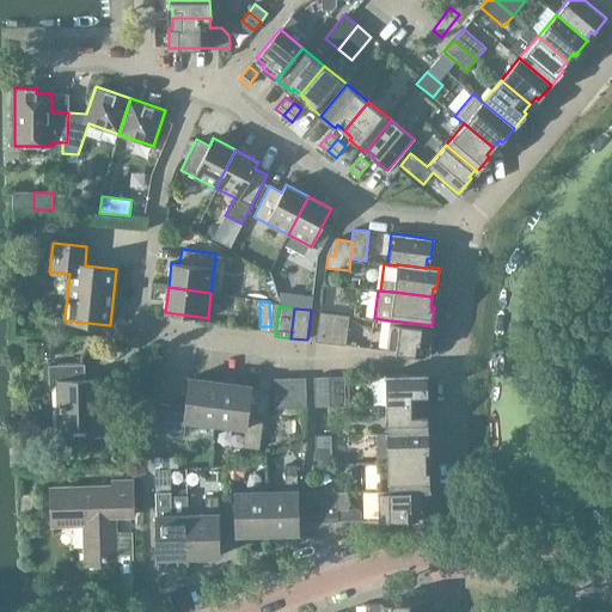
[(316,341),(331,343),(335,313),(319,312),(316,341)]
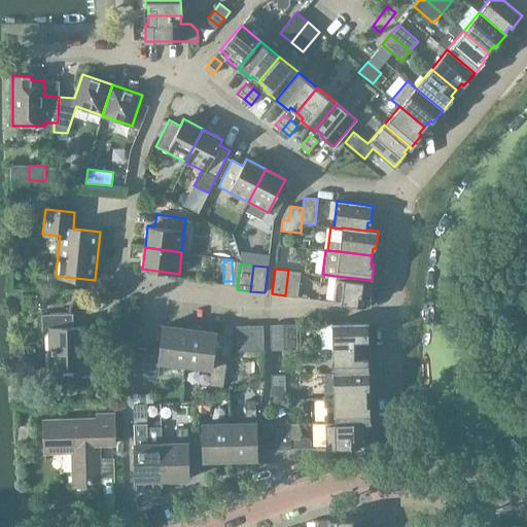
[(301,272),(288,270),(285,295),(297,296),(301,272)]
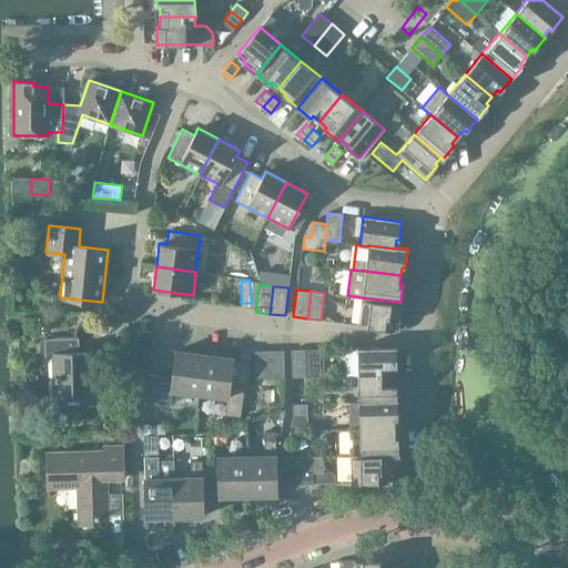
[(398,320),(401,302),(362,297),(359,325),(394,330),(395,320),(398,320)]
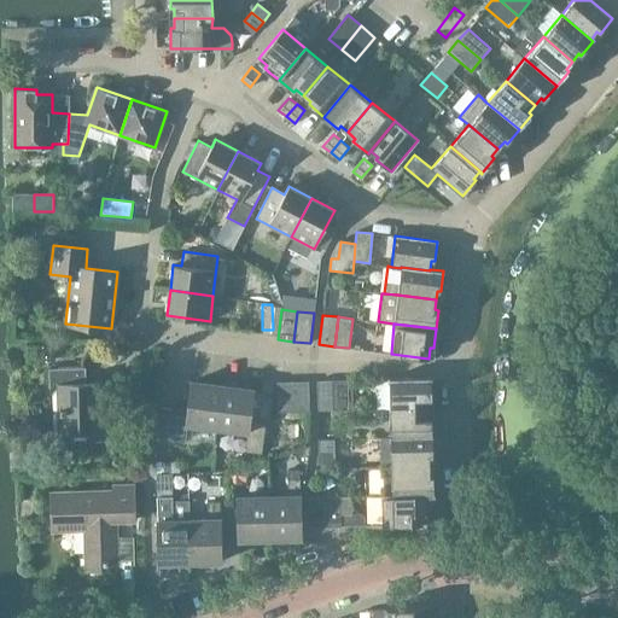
[(50,390),(62,390),(63,433),(80,432),(80,442),(114,441),(112,406),(99,407),(98,384),(86,384),(85,367),(50,368),(50,390)]
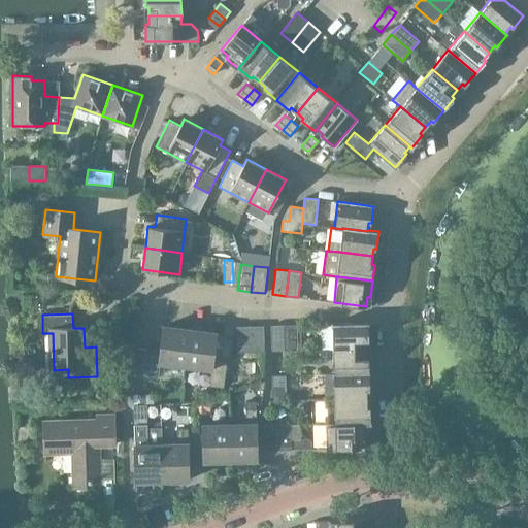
[(365,340),(368,339),(368,323),(332,324),(333,349),(366,349),(365,340)]
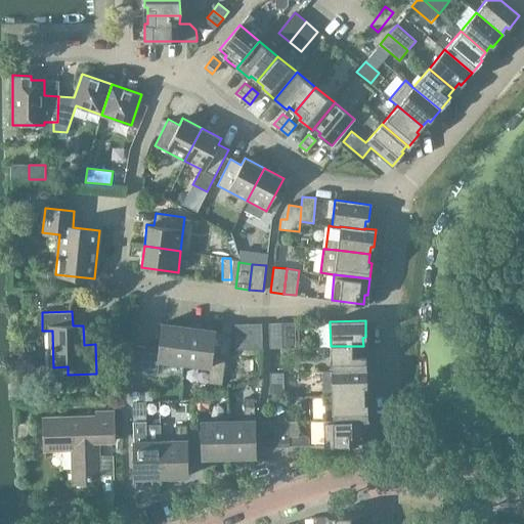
[(269,348),(280,348),(282,348),(281,322),(268,322),(269,348)]
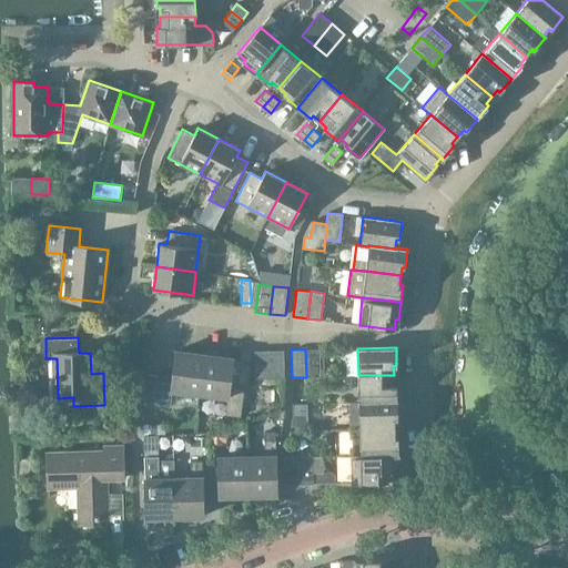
[(320,350),(305,350),(306,377),(320,376),(320,350)]
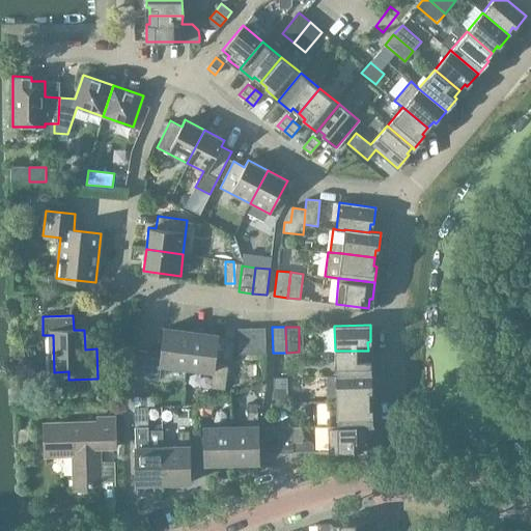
[(133,374),(145,376),(159,378),(160,364),(187,368),(191,332),(164,328),(161,353),(136,350),(133,374)]
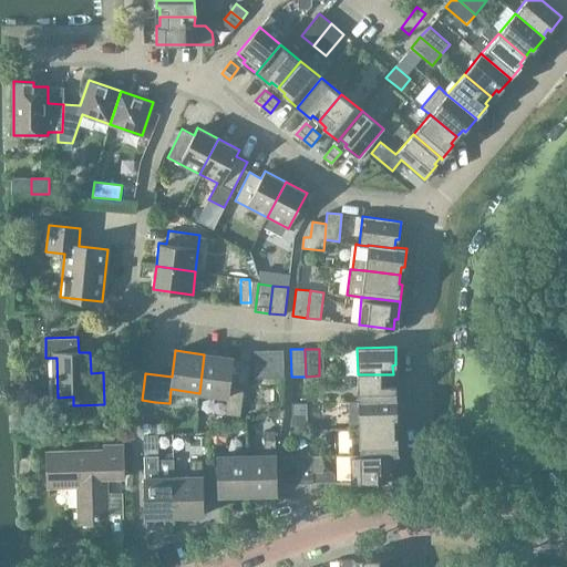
[(269,378),(268,350),(254,350),(255,379),(269,378)]
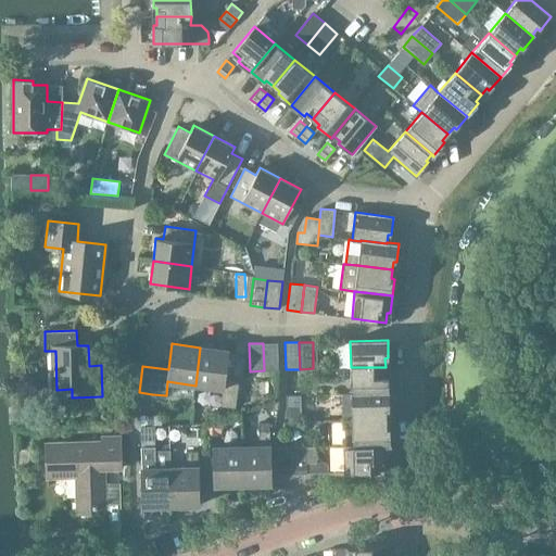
[(277,343),(263,343),(264,370),(278,369),(277,343)]
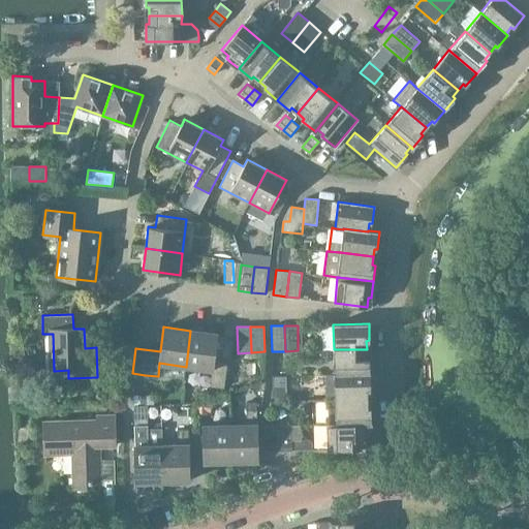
[(217,334),(190,331),(186,367),(212,370),(210,386),(223,389),(226,363),(214,361),(217,334)]
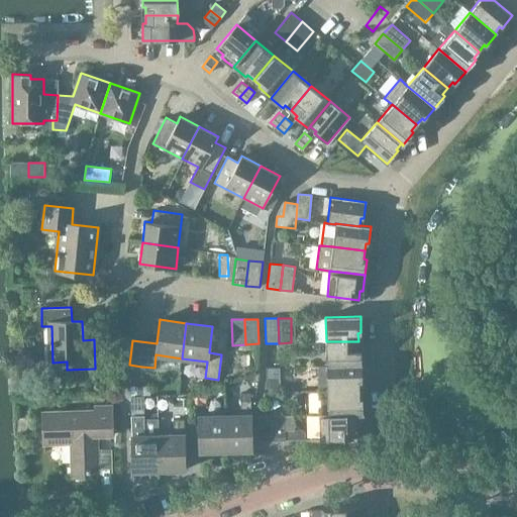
[(326,341),(327,366),(362,365),(362,349),(358,349),(358,341),(326,341)]
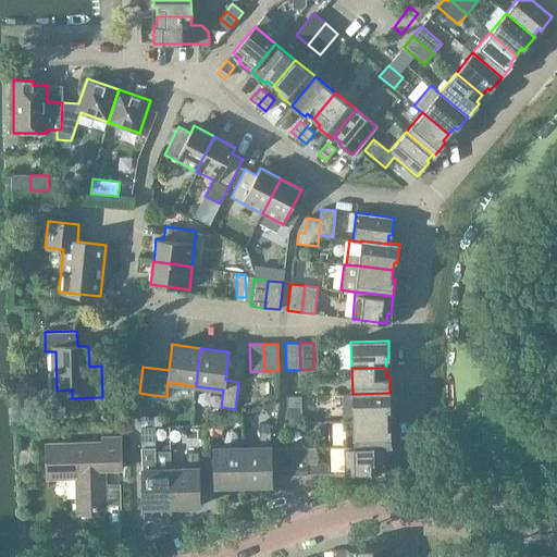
[(343,420),(345,420),(353,420),(387,419),(387,410),(390,410),(390,393),(353,394),(342,395),(343,420)]
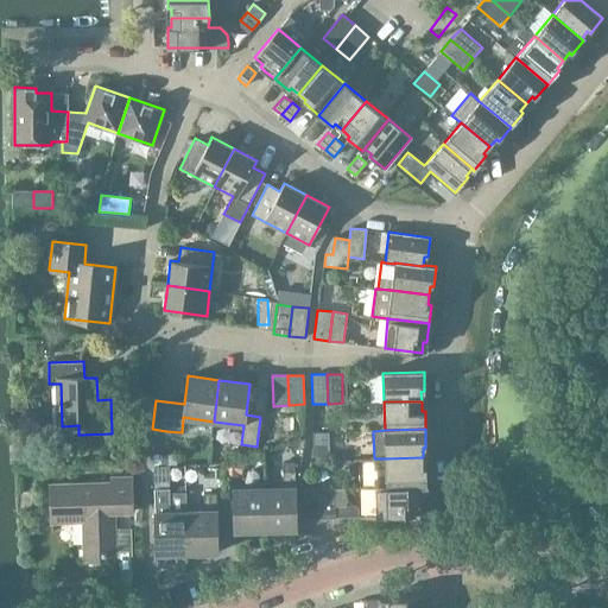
[(314,432),(314,443),(329,443),(329,432),(314,432)]
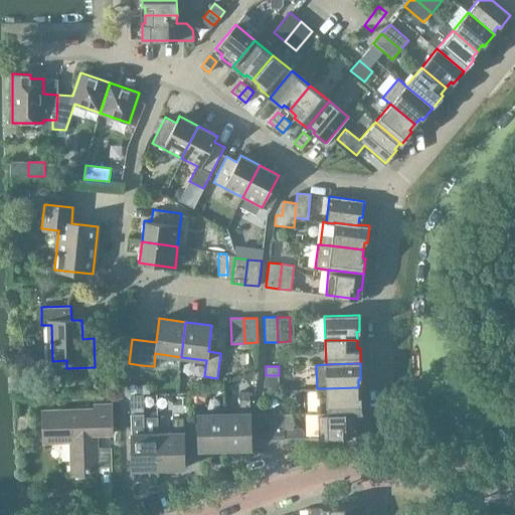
[(358,387),(326,388),(319,388),(319,411),(327,411),(327,412),(353,411),(353,412),(361,412),(361,395),(358,395),(358,387)]
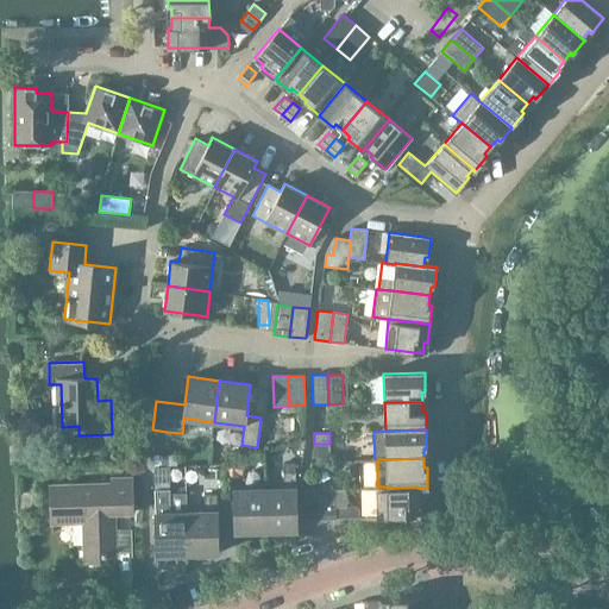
[(283,489),(265,489),(265,527),(265,532),(296,531),(295,463),(283,463),(283,489)]
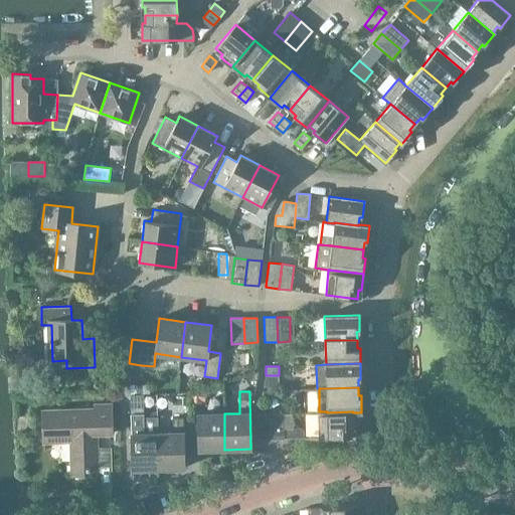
[(71,475),(90,475),(90,471),(98,470),(97,434),(112,434),(111,404),(95,404),(95,408),(42,410),(43,439),(60,439),(60,442),(70,442),(71,475)]
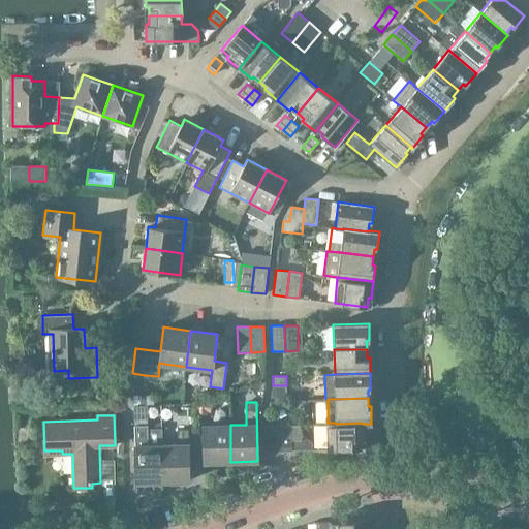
[(364,439),(363,424),(363,423),(336,424),(336,423),(328,423),(328,426),(322,426),(322,437),(328,437),(328,449),(361,448),(361,439),(364,439)]
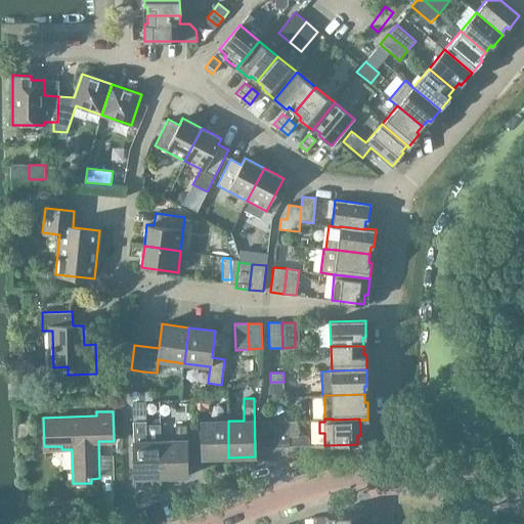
[(145,421),(133,421),(134,477),(161,477),(160,441),(146,441),(145,421)]
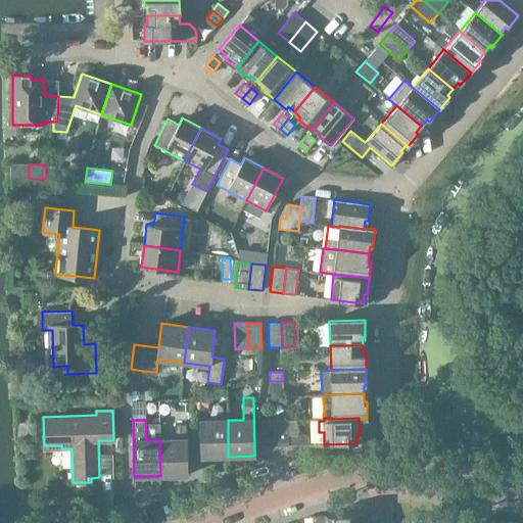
[(228,457),(228,453),(228,420),(201,421),(201,457),(228,457)]
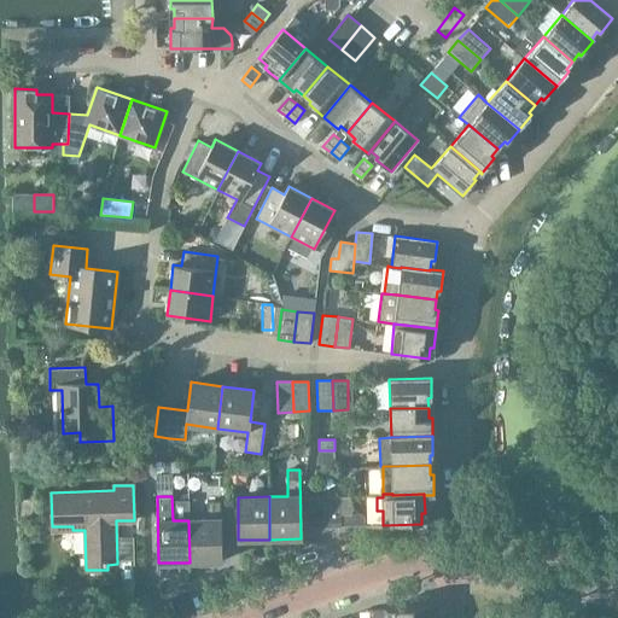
[(340,496),(325,497),(326,526),(340,526),(340,509),(340,496)]
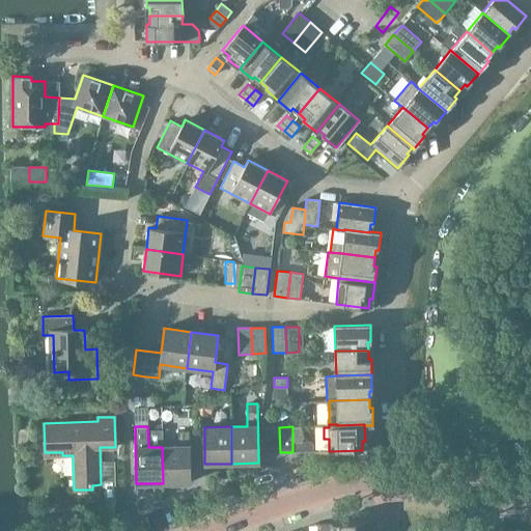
[(267,453),(280,452),(279,427),(266,427),(267,453)]
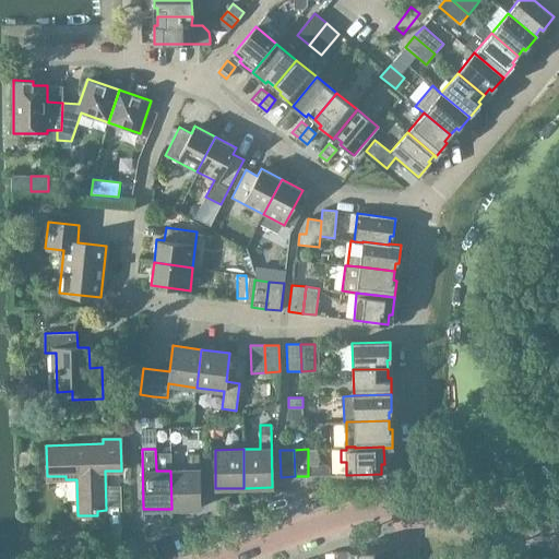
[(188,470),(170,471),(171,509),(200,508),(199,454),(188,454),(188,470)]
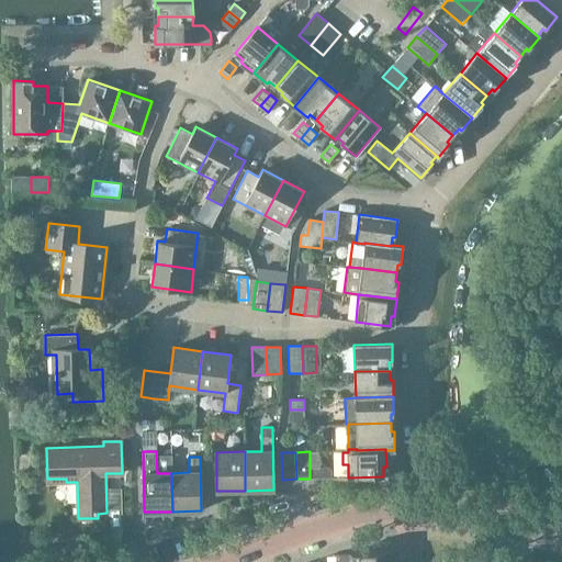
[(316,468),(310,463),(310,479),(333,478),(333,467),(316,468)]
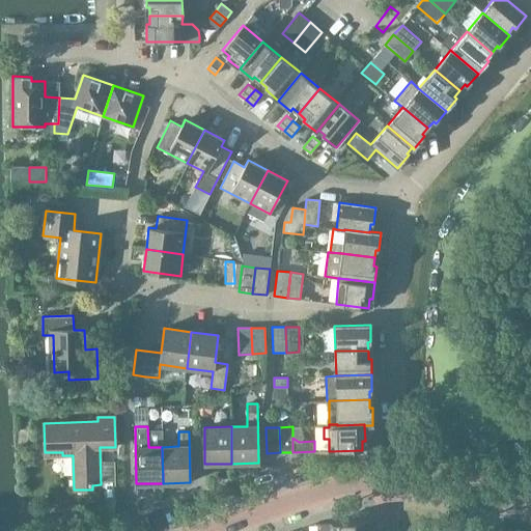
[(366,530),(367,530),(364,530),(364,522),(318,524),(318,530),(366,530)]
